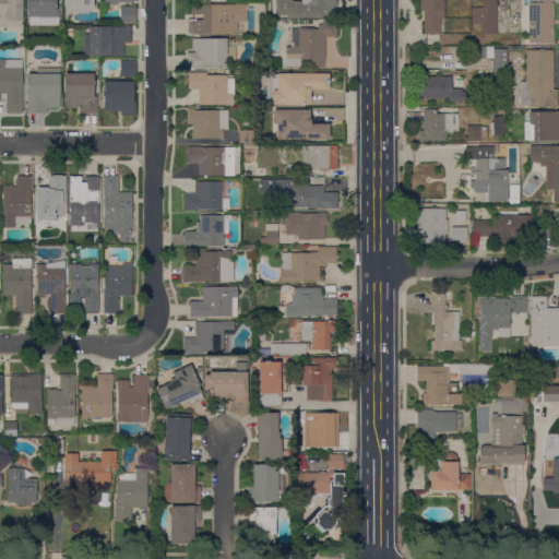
[(23,0),(23,20),(22,20),(22,26),(0,26),(0,0),(23,0)]
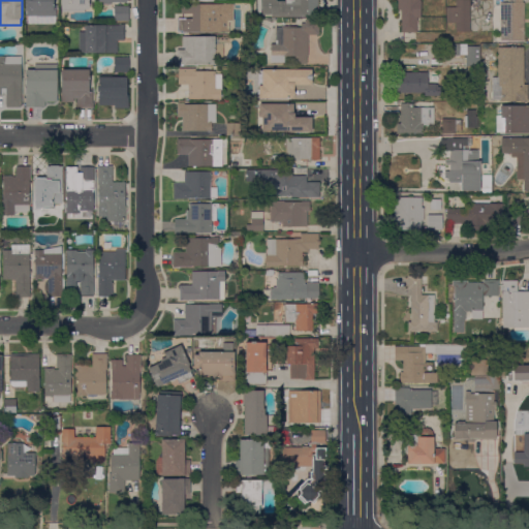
[(26,0),(57,0),(57,1),(54,1),(54,5),(57,5),(57,9),(56,9),(56,24),(28,25),(28,17),(26,17),(26,0)]
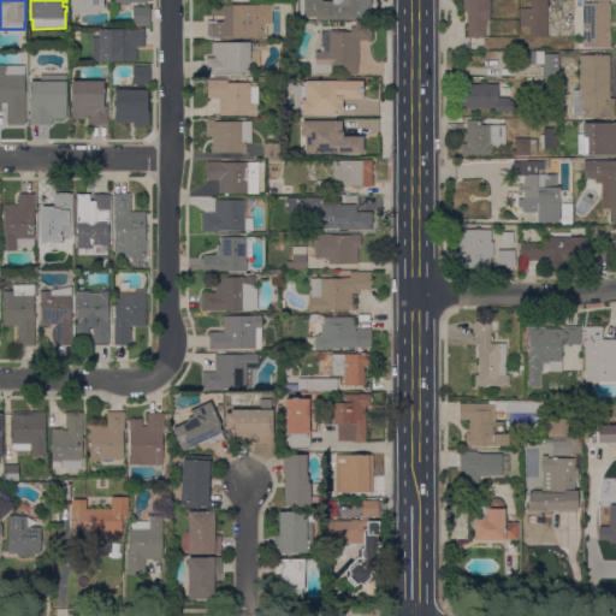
[(104,0),(104,11),(99,11),(99,15),(71,15),(71,0),(104,0)]
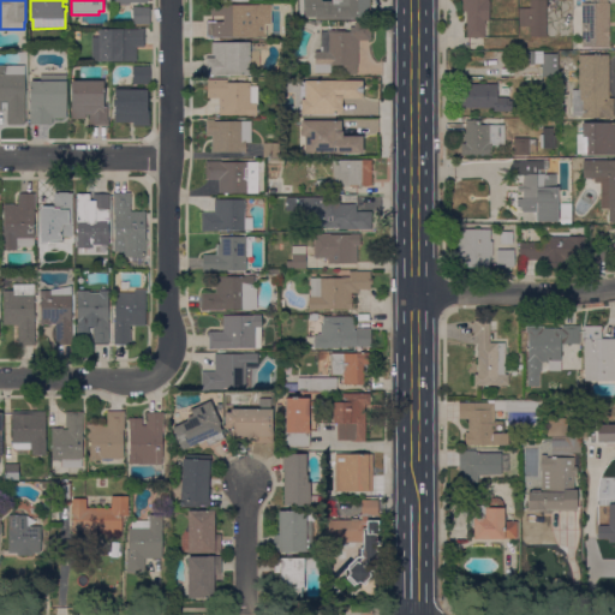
[(369,0),(369,18),(365,18),(365,19),(315,19),(315,17),(304,17),(304,0),(321,0),(321,1),(333,1),(333,0),(369,0)]
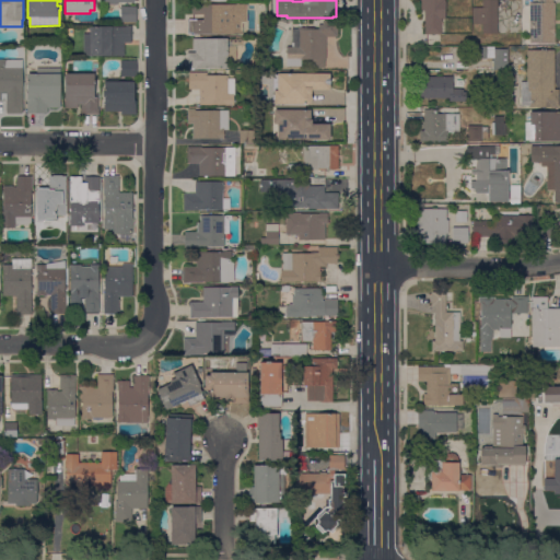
[(445,0),(445,1),(446,2),(446,10),(445,10),(445,19),(442,19),(442,23),(441,23),(441,34),(424,34),(424,22),(424,11),(420,11),(420,0),(445,0)]
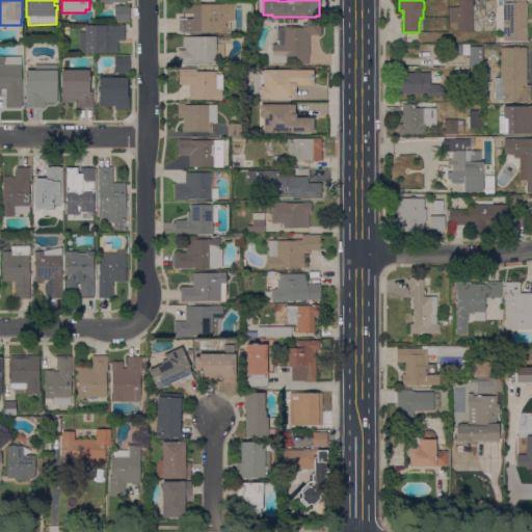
[(449,7),(458,7),(458,0),(478,0),(478,9),(472,9),(472,32),(458,32),(458,23),(449,23),(449,7)]
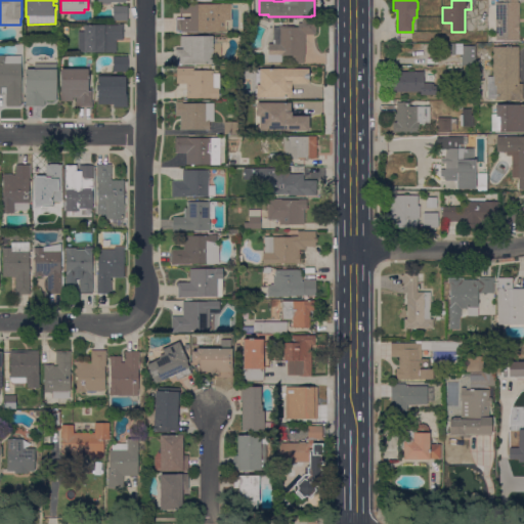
[(495,2),(503,2),(503,0),(517,0),(517,2),(520,2),(519,40),(495,40),(495,2)]
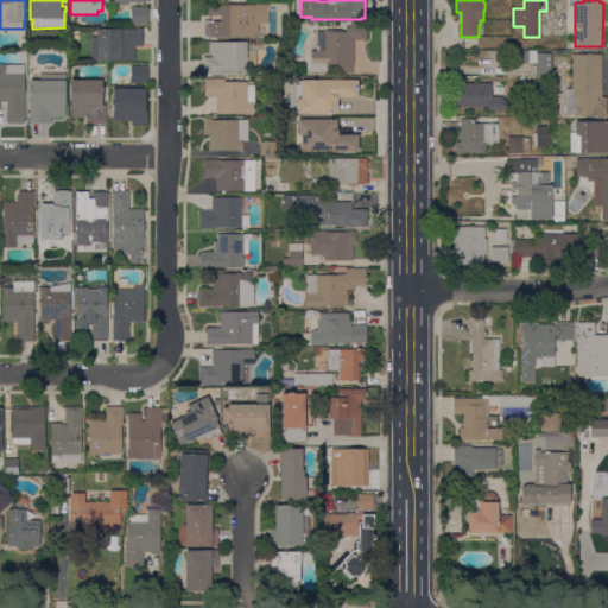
[(268,5),(268,24),(264,24),(264,36),(204,37),(204,21),(208,21),(208,5),(268,5)]
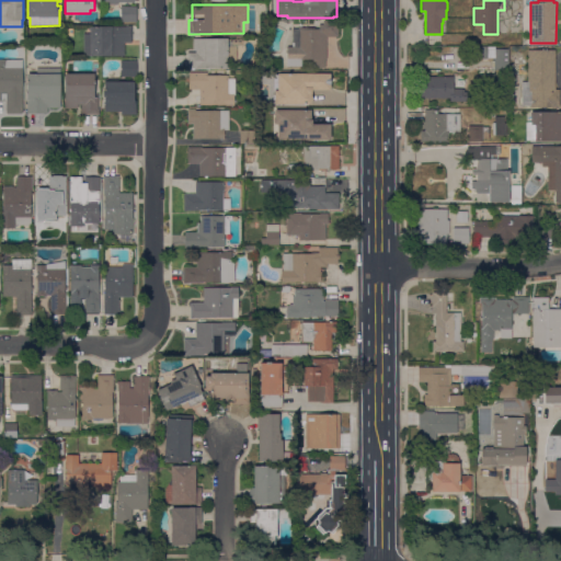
[(137,7),(136,22),(121,22),(121,7),(137,7)]
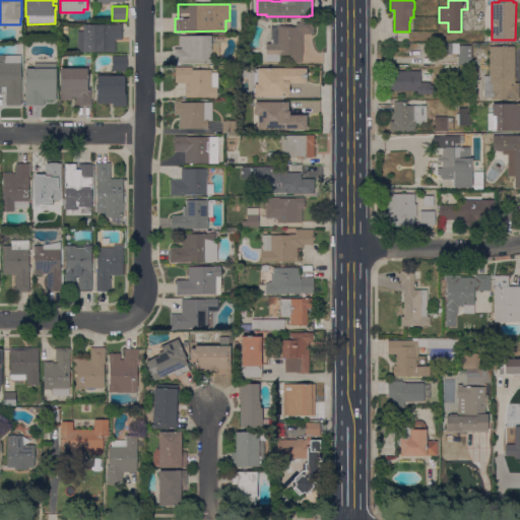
[(296,26),(296,23),(300,23),(300,19),(314,19),(314,35),(303,35),(303,56),(302,56),(301,63),(290,63),(290,55),(278,55),(278,56),(265,56),(266,44),(271,44),(271,26),(296,26)]
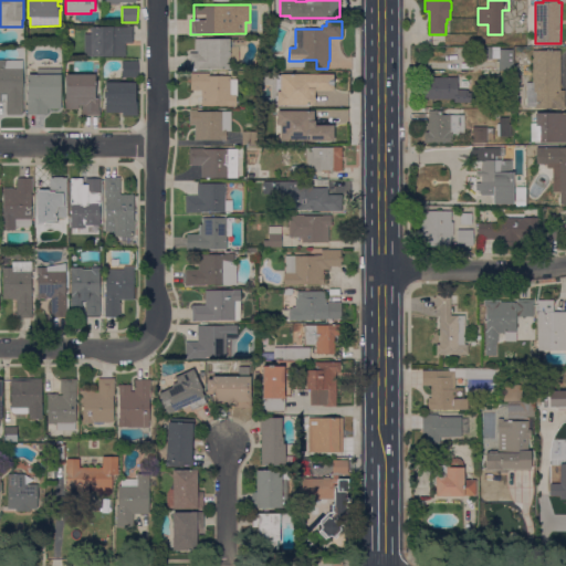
[(133,27),(133,43),(125,43),(125,56),(85,56),(84,34),(91,34),(91,27),(133,27)]
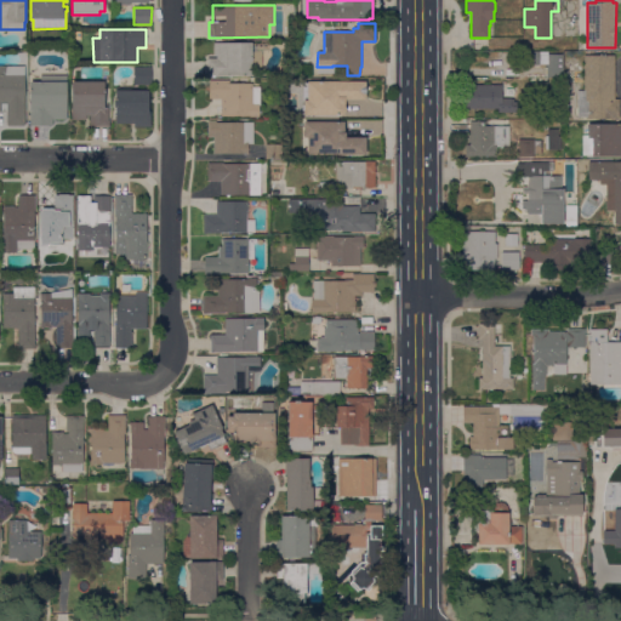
[(262,60),(261,60),(261,70),(252,72),(252,77),(221,75),(221,77),(208,77),(208,58),(216,58),(216,56),(214,56),(214,43),(251,43),(251,52),(262,52),(262,60)]
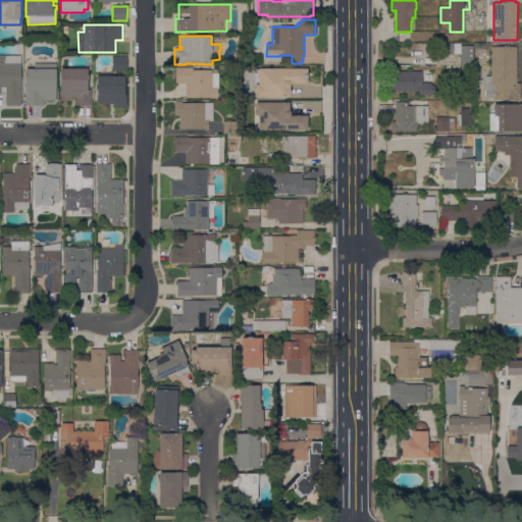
[(454,55),(444,55),(444,44),(454,44),(454,55)]
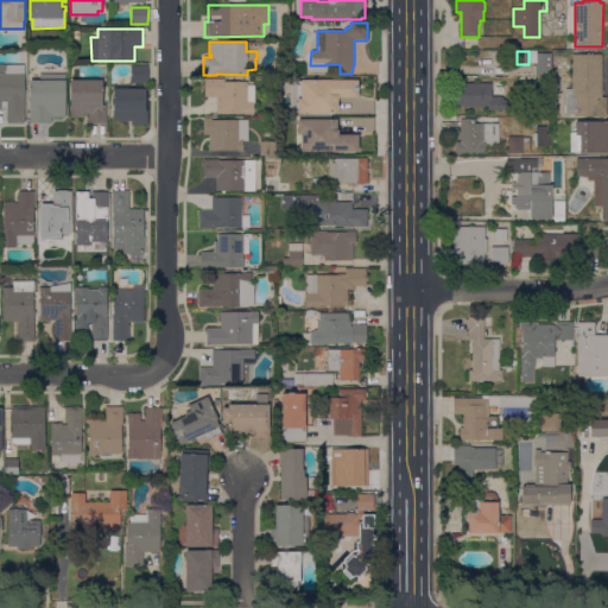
[(551,77),(534,77),(536,54),(551,54),(551,77)]
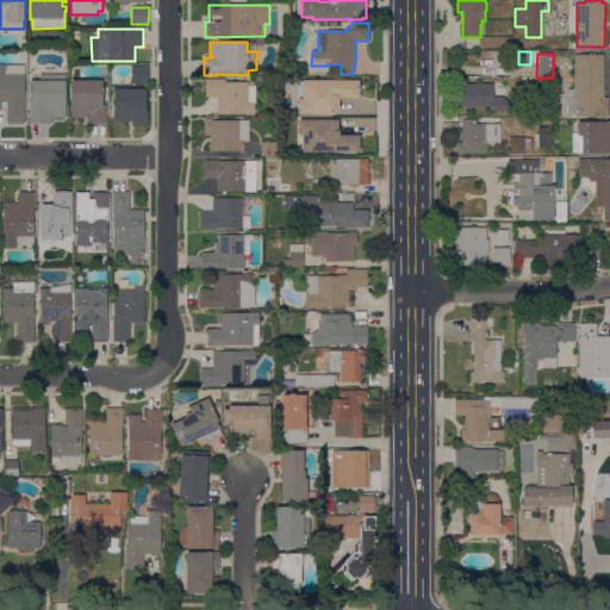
[(603,98),(608,98),(608,118),(599,118),(599,117),(576,117),(576,116),(567,116),(567,89),(573,89),(573,55),(604,55),(603,98)]
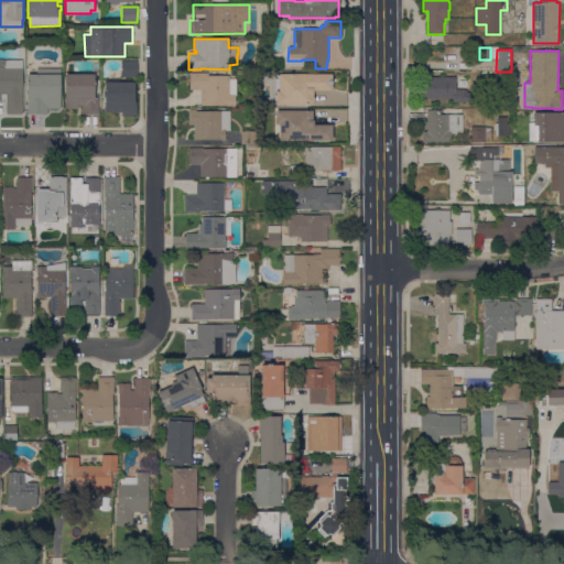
[(269,68),(269,60),(282,60),(282,68),(269,68)]
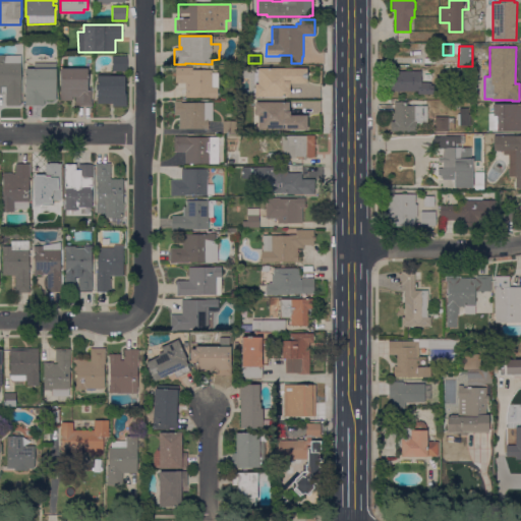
[(0,56),(21,56),(21,106),(6,106),(6,88),(1,88),(1,94),(0,94),(0,56)]
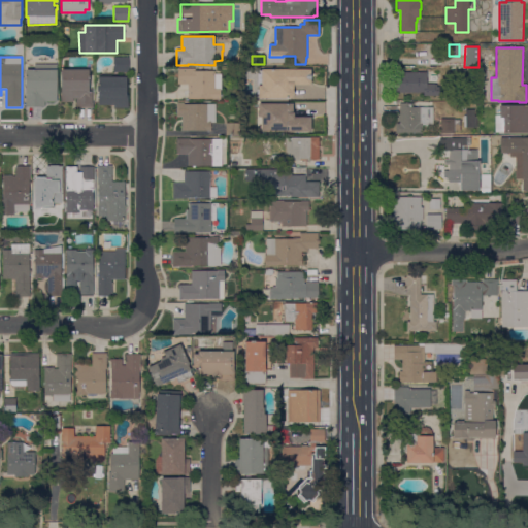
[(57,64),(57,102),(44,102),(44,107),(25,106),(26,69),(34,69),(34,64),(57,64)]
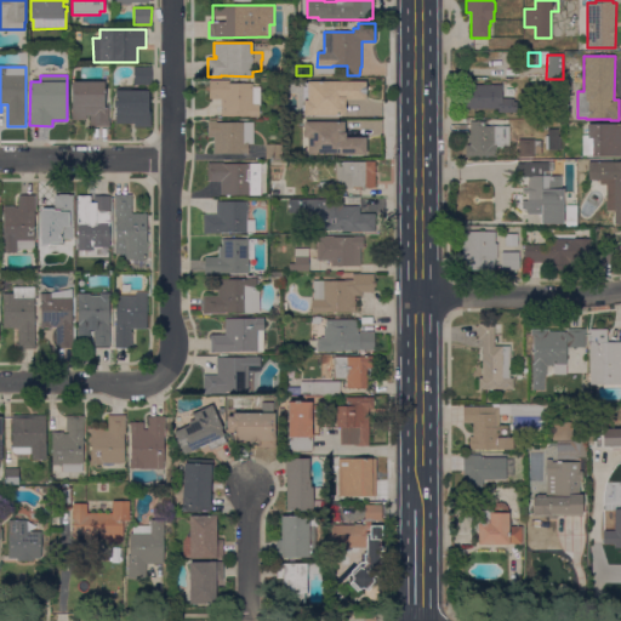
[(221,117),(221,98),(209,98),(210,80),(229,80),(229,83),(254,84),(252,87),(260,87),(260,117),(221,117)]
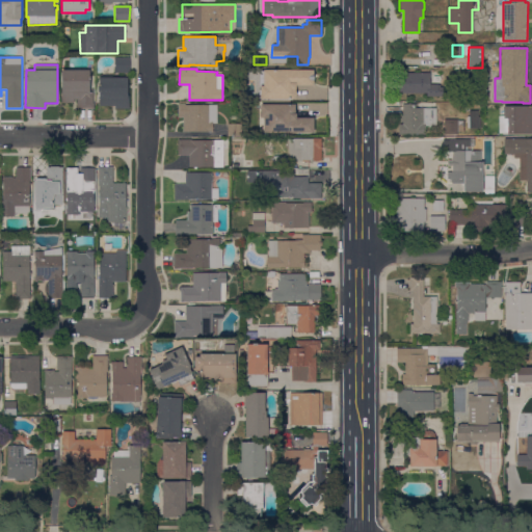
[(89,70),(89,92),(92,92),(92,104),(94,104),(94,108),(77,108),(77,99),(74,99),(73,103),(61,103),(61,70),(89,70)]
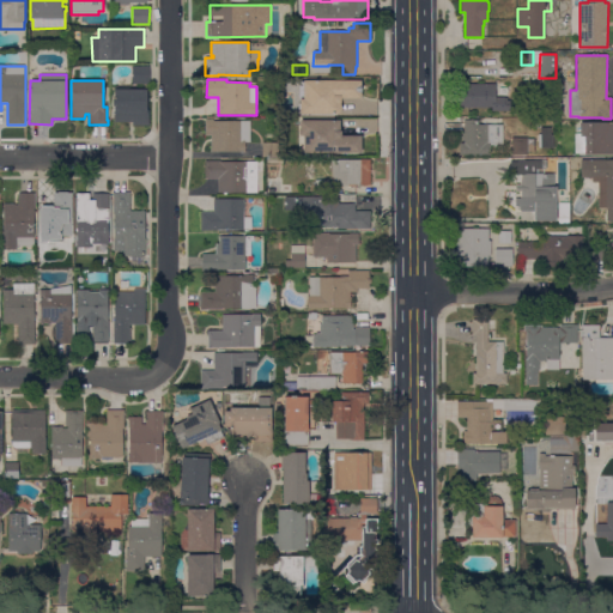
[(299,114),(299,99),(302,99),(302,80),(360,80),(360,97),(340,97),(340,105),(340,109),(339,111),(339,114),(299,114)]
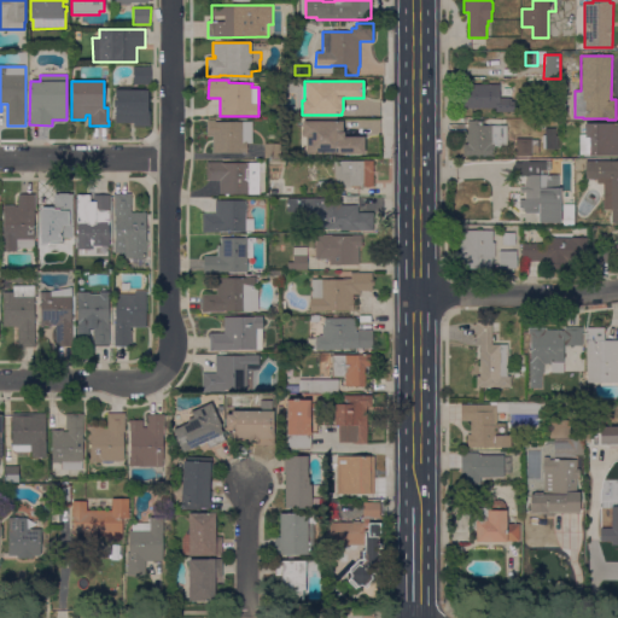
[(499,85),(499,98),(508,98),(508,100),(514,100),(514,112),(496,112),(496,109),(462,109),(462,94),(465,94),(465,85),(499,85)]
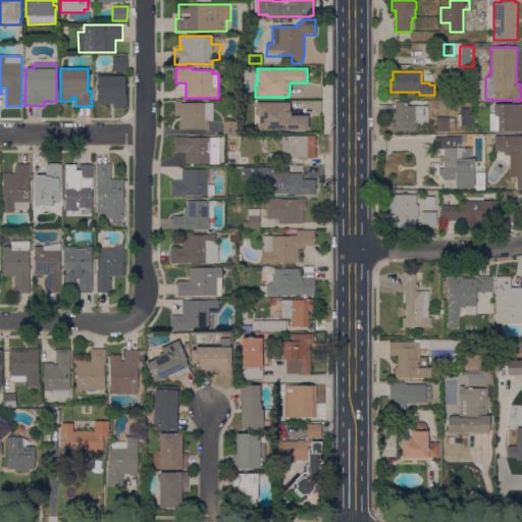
[(124,76),(124,95),(126,95),(126,107),(113,106),(113,104),(97,104),(98,75),(124,76)]
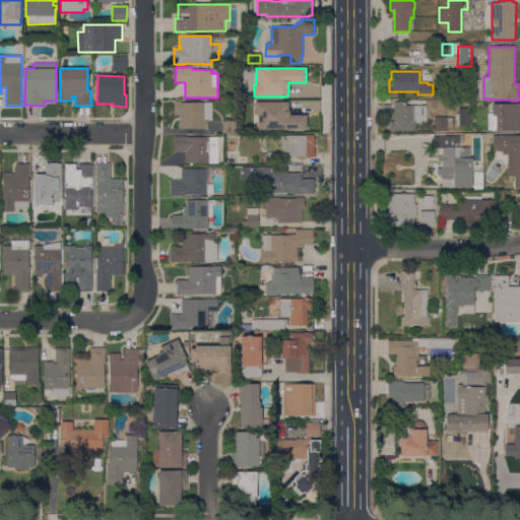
[(257,129),(257,115),(254,115),(254,102),(287,102),(287,111),(288,111),(288,116),(306,116),(306,129),(257,129)]
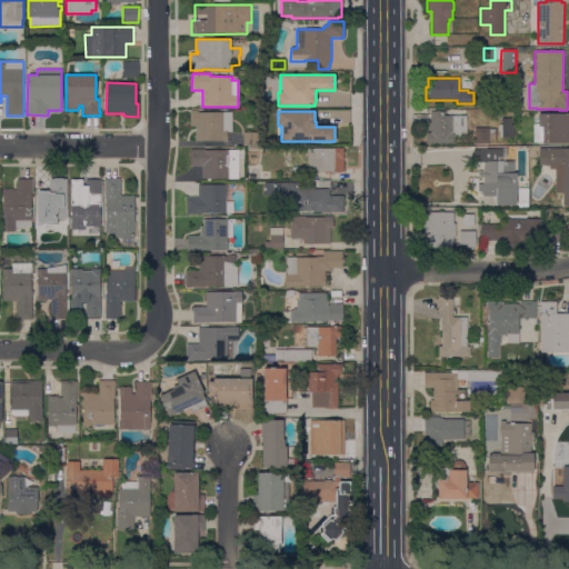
[(467,135),(455,135),(455,143),(427,143),(427,133),(430,133),(430,131),(429,131),(429,123),(430,123),(430,111),(445,111),(445,116),(467,116),(467,135)]
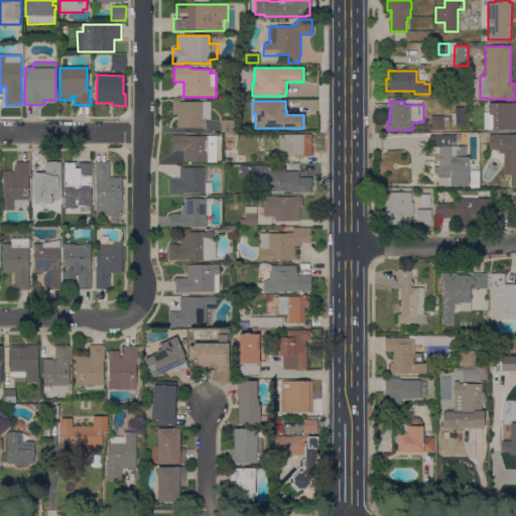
[(177,114),(172,114),(172,102),(211,102),(211,120),(207,120),(206,129),(203,129),(203,128),(177,128),(177,114)]
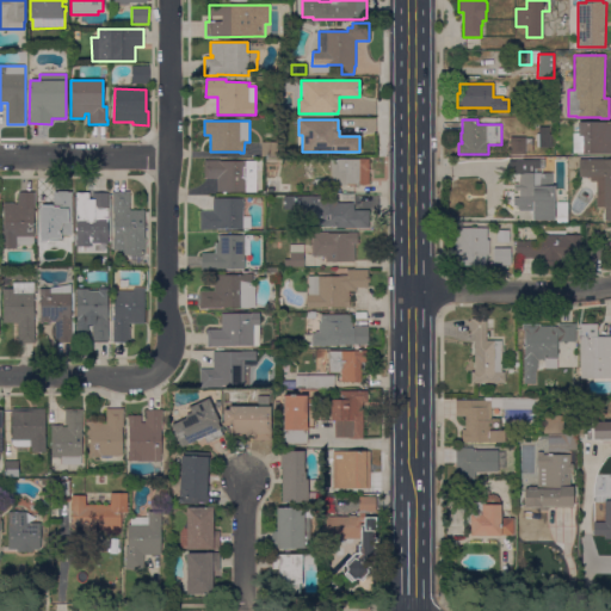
[(610,122),(610,153),(573,154),(573,134),(578,134),(578,122),(610,122)]
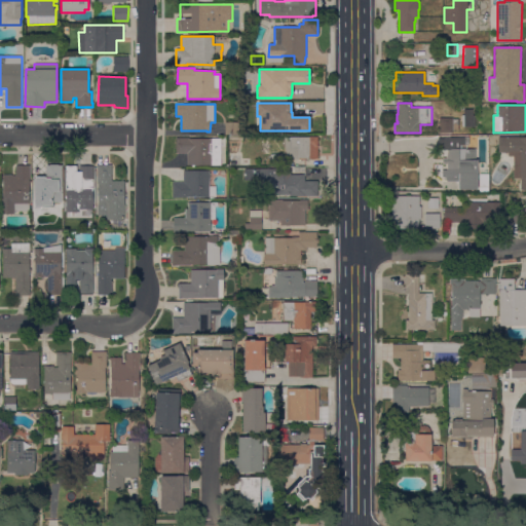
[(461,126),(461,115),(463,115),(463,110),(473,110),(473,116),(475,116),(475,126),(461,126)]
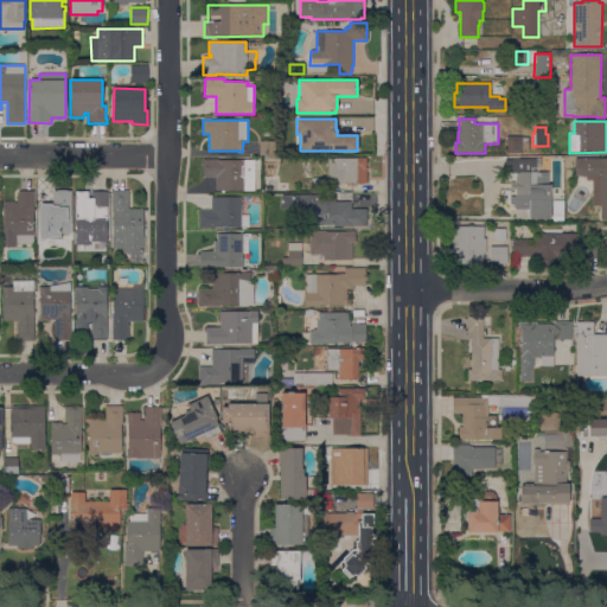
[(522,136),(522,138),(529,138),(529,151),(522,151),(522,153),(506,153),(506,136),(522,136)]
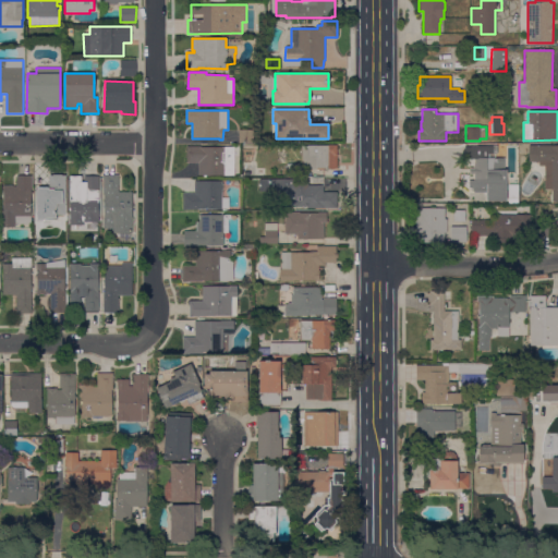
[(253,130),(253,143),(239,143),(239,130),(253,130)]
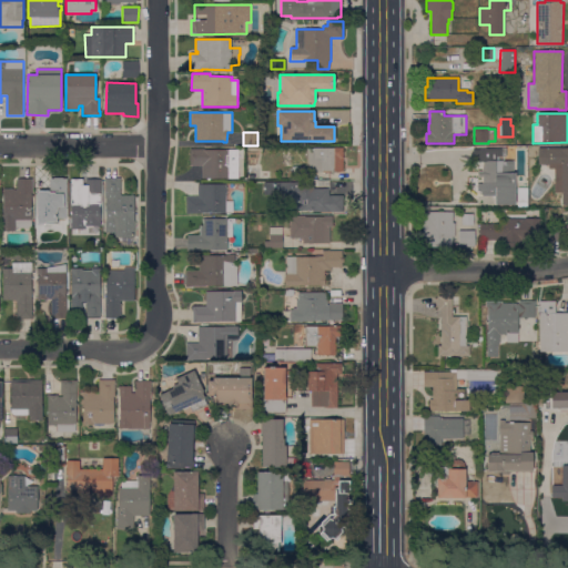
[(307,151),(313,151),(313,148),(343,148),(343,172),(327,172),(327,173),(312,173),(307,160),(307,151)]
